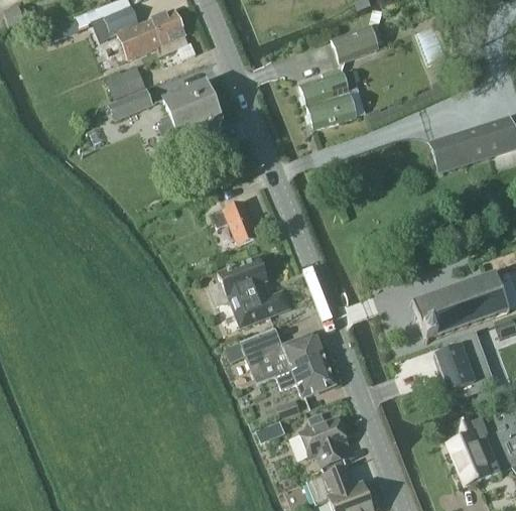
[(165,52),(150,18),(138,23),(130,5),(104,17),(112,35),(118,32),(128,58),(156,45),(160,54),(165,52)]
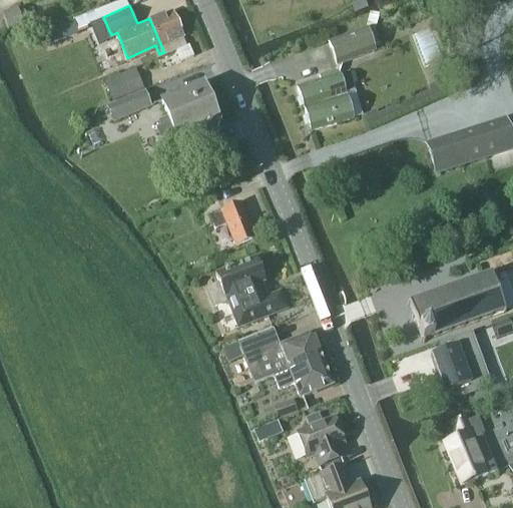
[(26,20),(37,17),(34,6),(23,10),(26,20)]
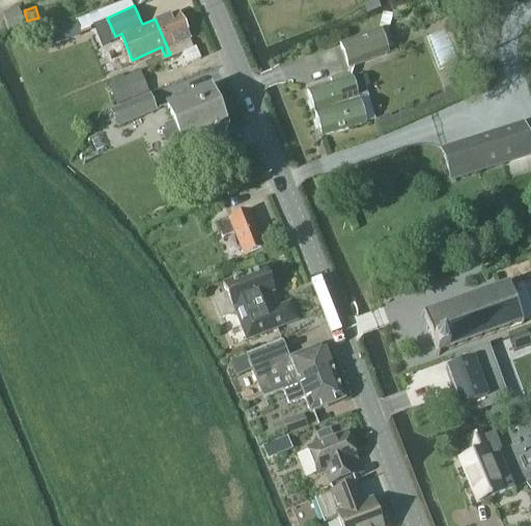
[(23,22),(19,8),(4,14),(8,26),(23,22)]
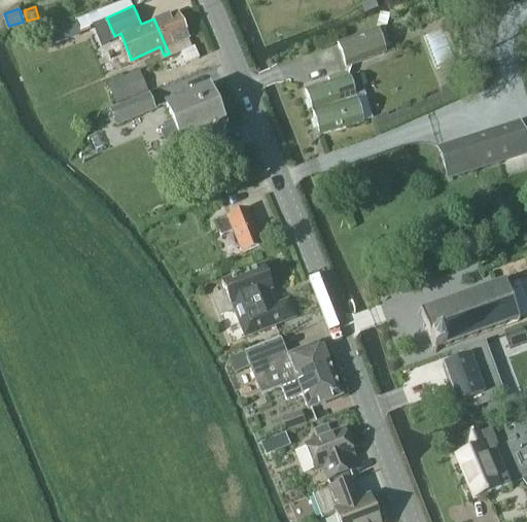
[(153,19),(169,54),(182,48),(187,60),(200,54),(195,42),(191,43),(188,34),(177,8),(153,19)]
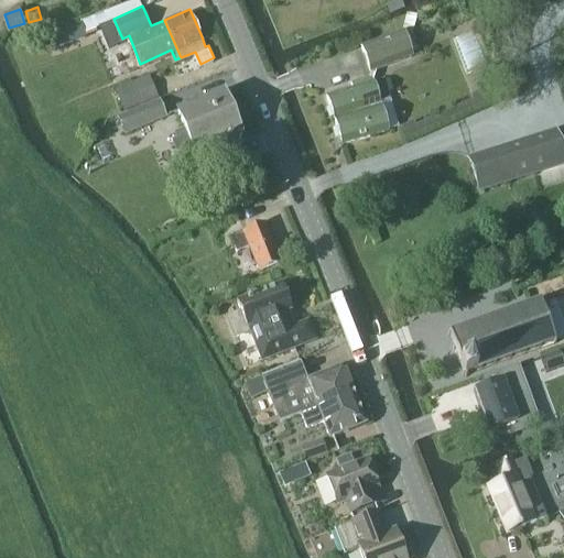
[(82,18),(43,32),(49,46),(86,33),(82,18)]
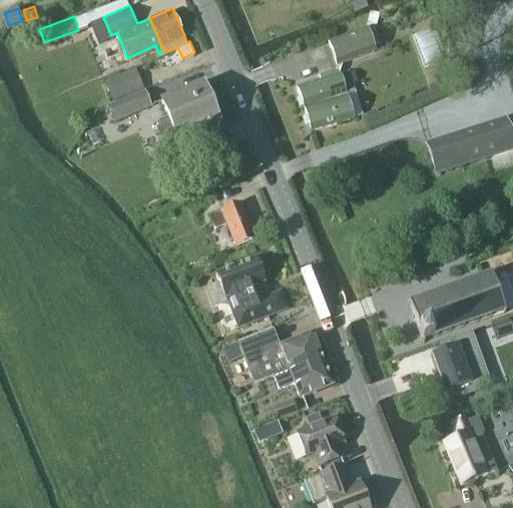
[(367,24),(328,39),(337,62),(376,48),(367,24)]
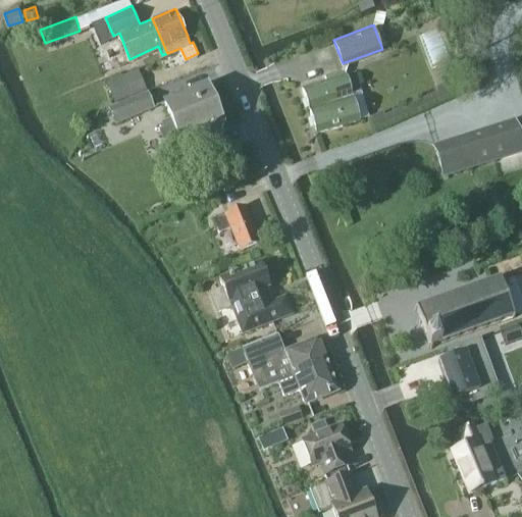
[(369,113),(360,80),(363,79),(360,67),(347,71),(304,87),(311,107),(310,108),(318,131),(360,116),(369,113)]
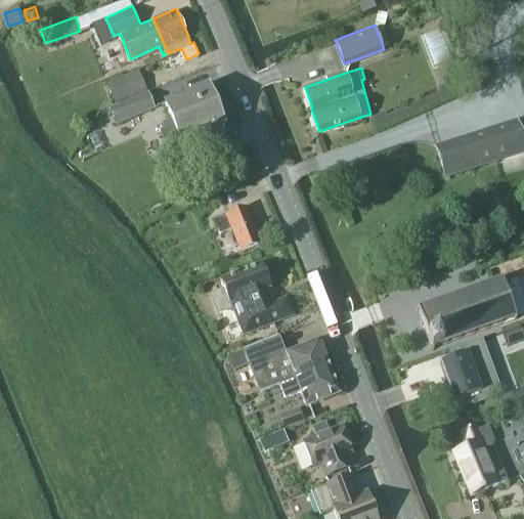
[(145,88),(138,69),(107,81),(115,100),(145,88)]
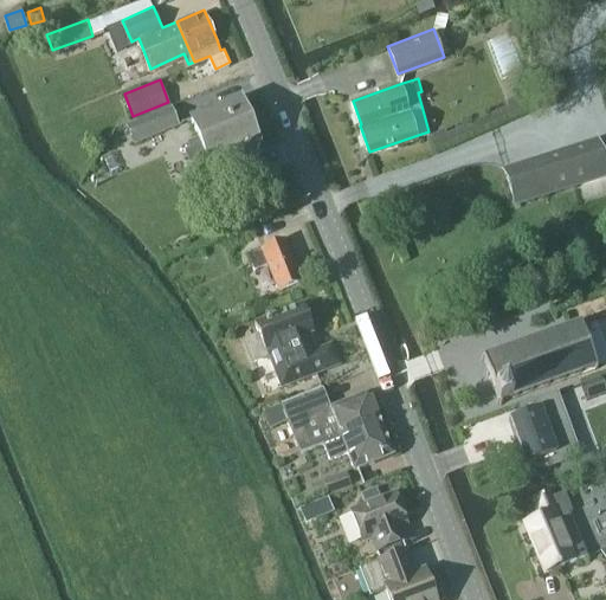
[(260,144),(239,97),(237,98),(192,118),(199,137),(194,140),(198,147),(192,149),(200,169),(257,144),(258,144),(260,144)]
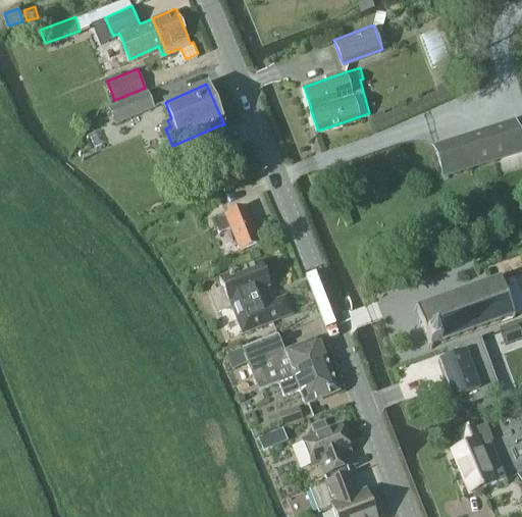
[(114,122),(152,106),(145,91),(108,107),(114,122)]
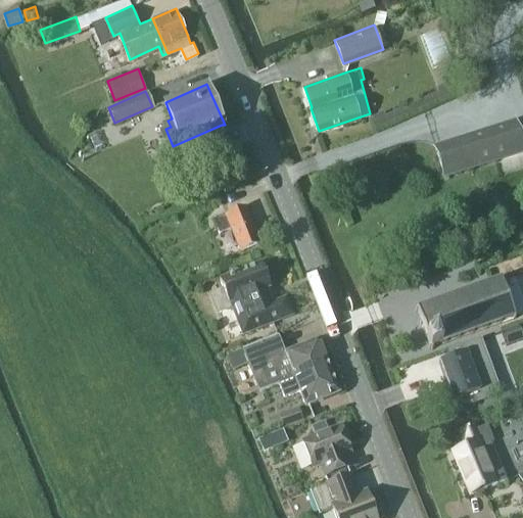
[(522,148),(513,121),(436,145),(444,173),(522,148)]
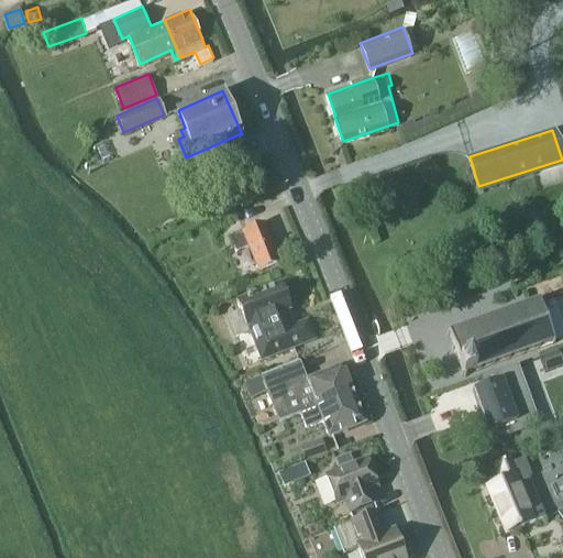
[(260,269),(282,260),(265,219),(243,228),(243,229),(231,234),(236,248),(249,243),(260,269)]
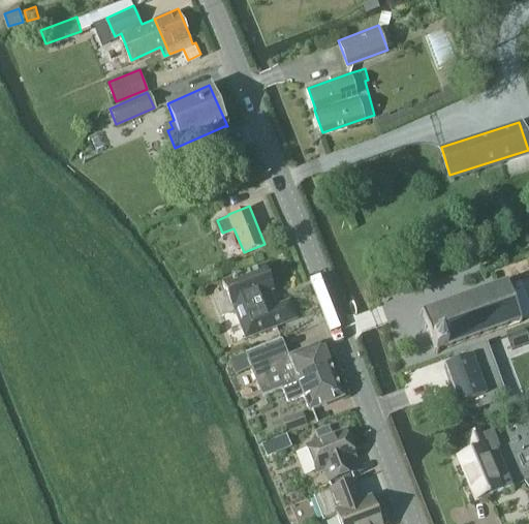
[(289,299),(274,305),(268,290),(274,287),(266,265),(223,281),(226,290),(214,295),(221,313),(236,308),(246,335),(297,315),(289,299)]
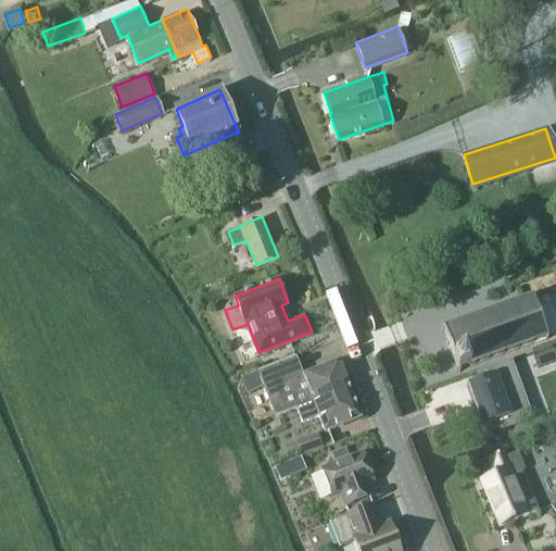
[(533,296),(445,327),(459,371),(550,339),(533,296)]
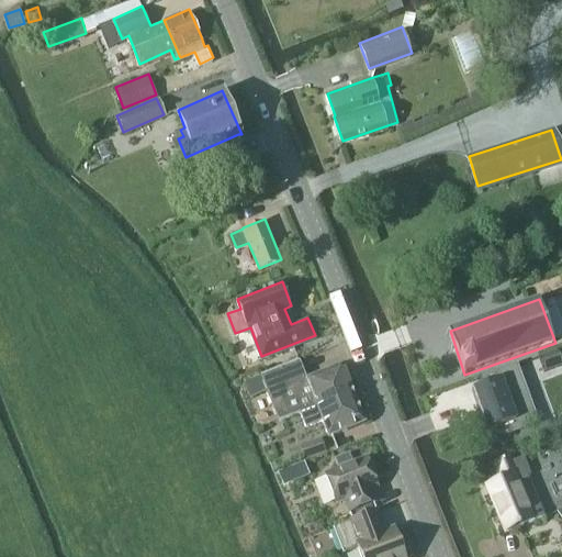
[(561,357),(559,348),(539,355),(544,371),(561,365),(561,357)]
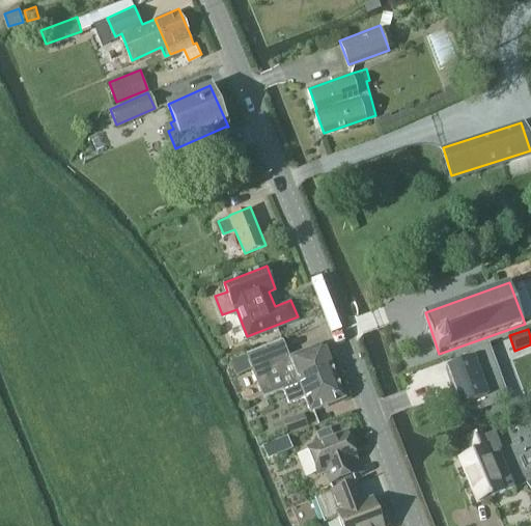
[(282,339),(247,353),(263,395),(283,387),(301,380),(299,376),(332,363),(324,342),(289,356),(282,339)]
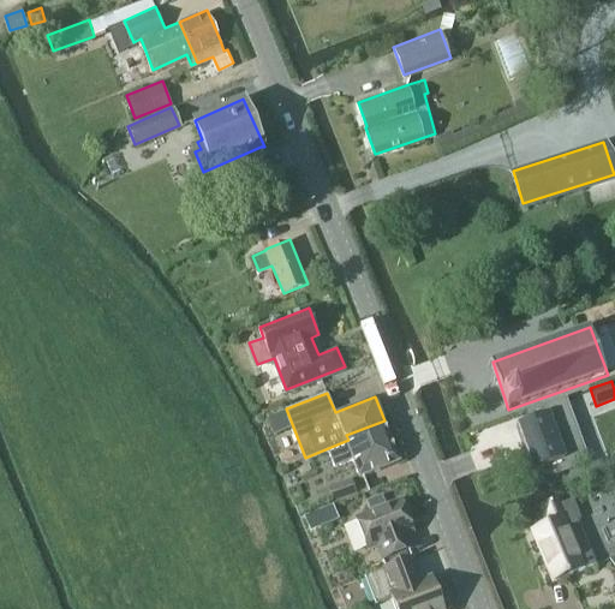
[(532,423),(517,428),(535,476),(547,471),(550,478),(592,464),(567,395),(527,410),(532,423)]
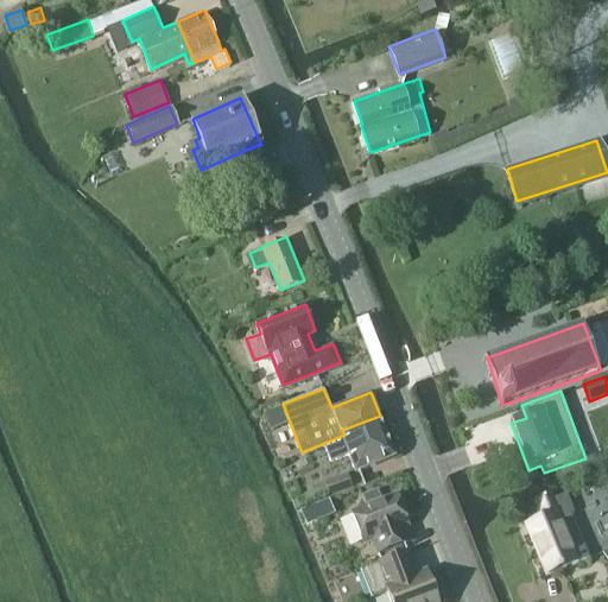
[(344,435),(324,443),(329,457),(348,450),(355,469),(394,454),(380,416),(342,430),(344,435)]
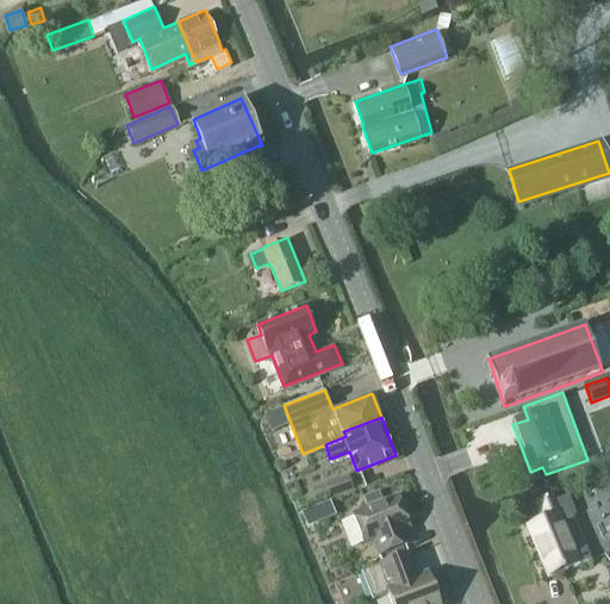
[(356,486),(352,472),(325,481),(331,496),(356,486)]
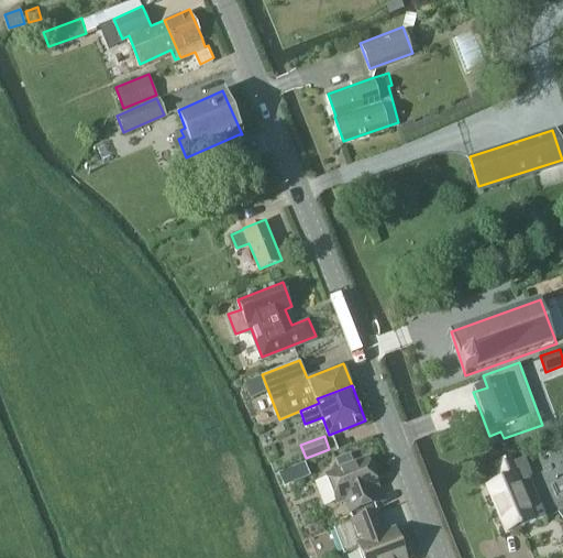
[(503,478),(487,483),(507,529),(536,517),(544,513),(529,474),(536,472),(528,453),(516,459),(514,455),(496,461),(499,471),(503,478)]
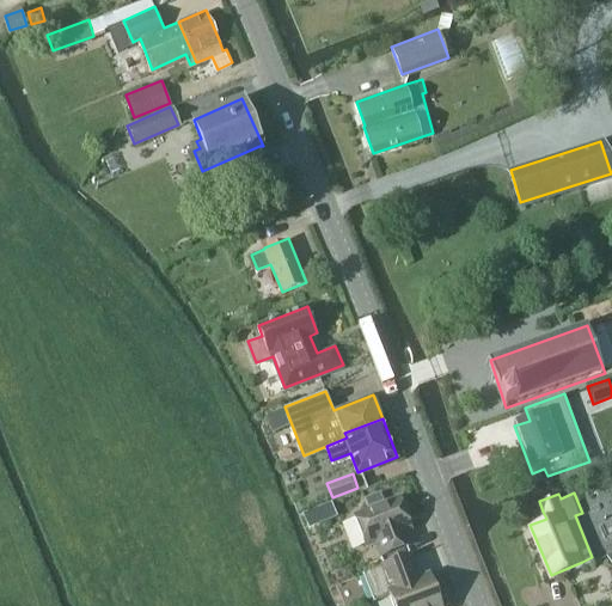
[(375,540),(380,554),(411,542),(407,528),(411,526),(398,495),(354,513),(366,544),(375,540)]
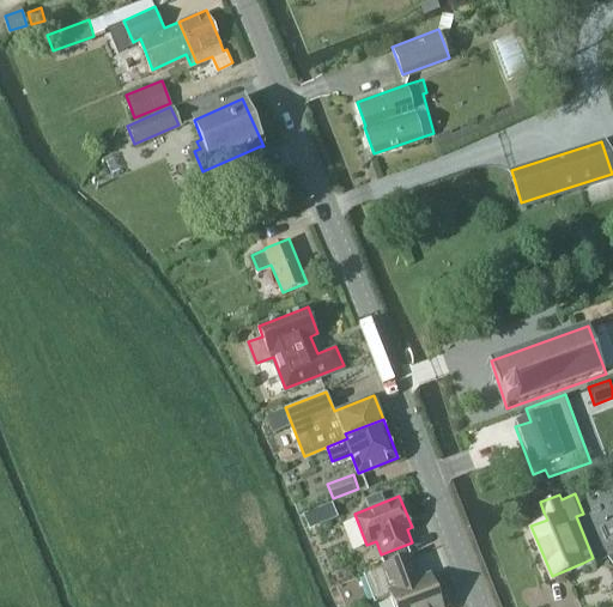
[(411,553),(364,571),(375,600),(390,594),(395,606),(442,606),(429,572),(420,576),(411,553)]
